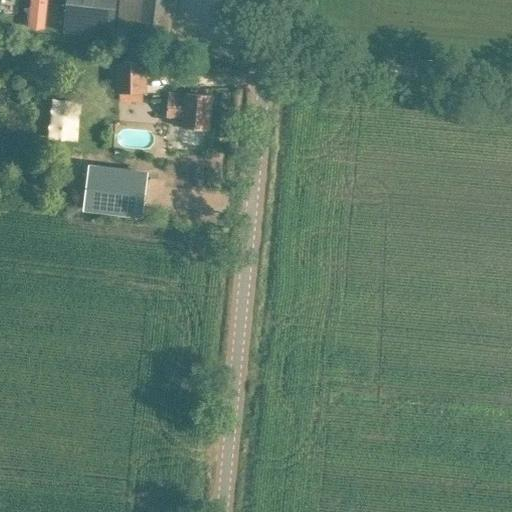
[(114,0),(65,0),(64,32),(113,35),(114,0)]
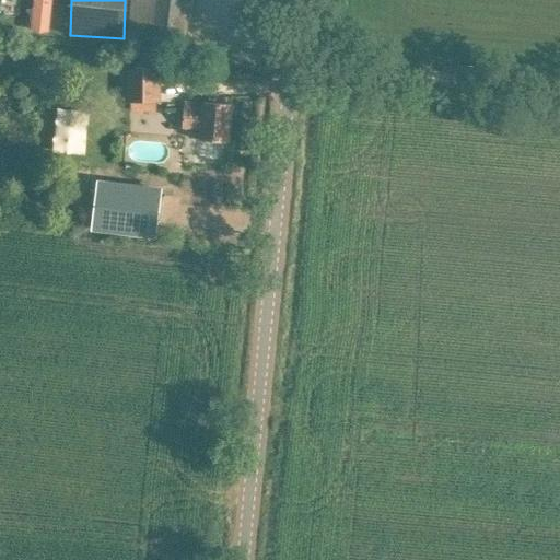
[(162,43),(184,46),(188,0),(129,0),(126,39),(162,43)]
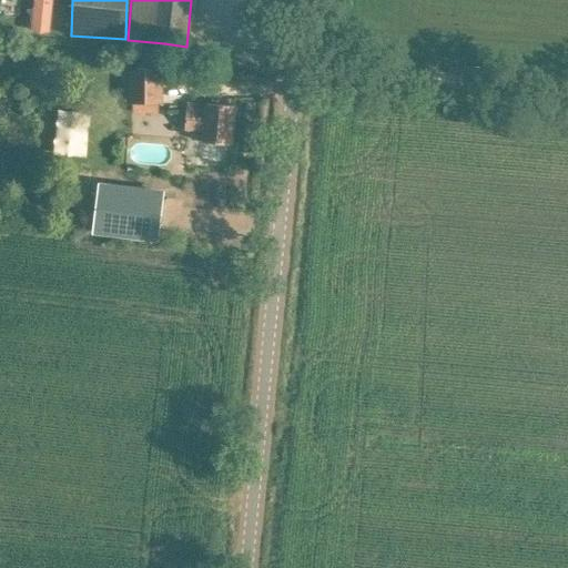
[(131,102),(161,102),(161,70),(131,70),(131,102)]
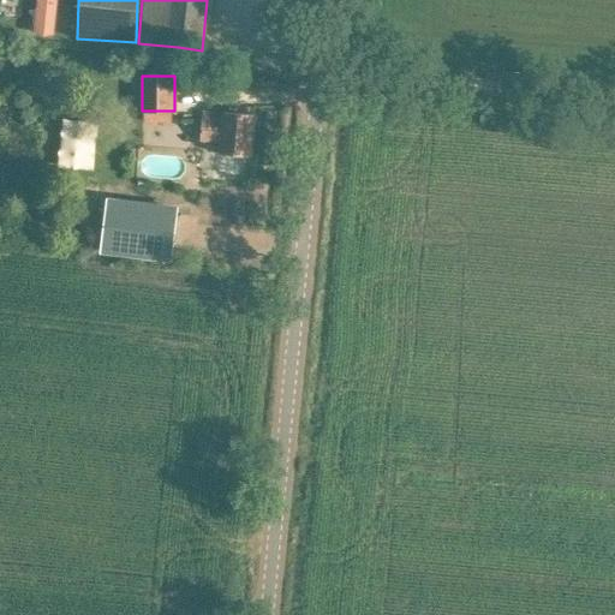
[(225,163),(225,166),(225,167),(225,168),(226,169),(227,171),(227,172),(230,173),(231,173),(232,174),(234,174),(236,174),(238,174),(240,173),(242,172),(243,171),(244,169),(244,167),(244,166),(245,156),(250,156),(254,114),(225,112),(224,123),(202,121),(201,139),(222,142),(221,154),(226,154),(225,163)]
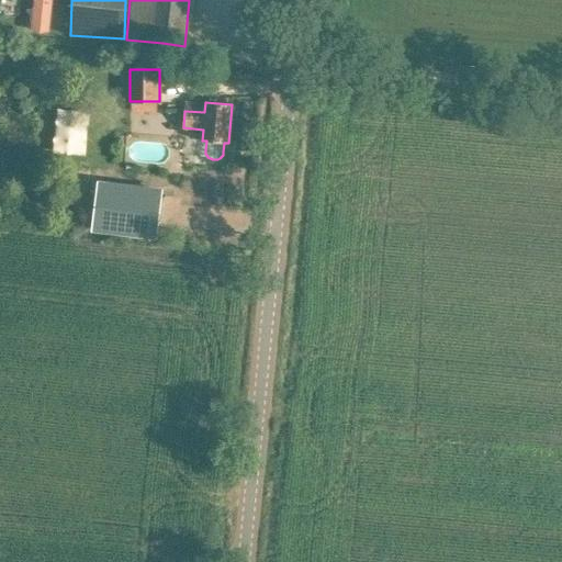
[(156,238),(161,190),(99,182),(93,232),(156,238)]
